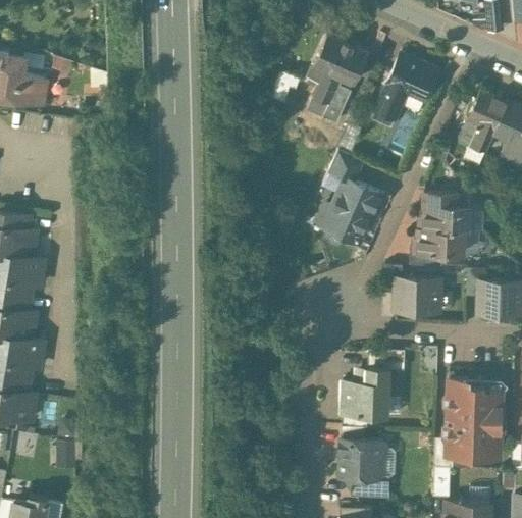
[(507,31),(505,0),(488,0),(490,31),(507,31)]
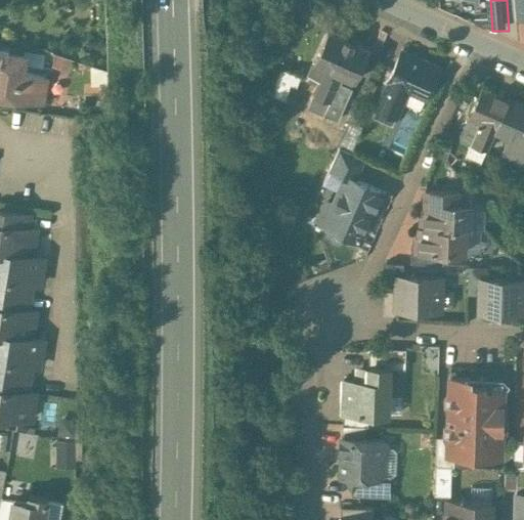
[(523,0),(513,0),(516,20),(523,19),(523,0)]
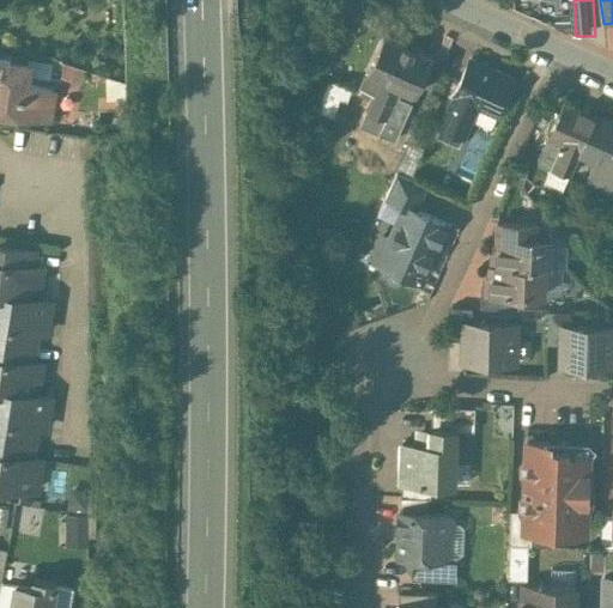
[(432,64),(384,42),(360,93),(375,99),(359,133),(394,149),(412,108),(398,102),(401,93),(416,101),(432,64)]
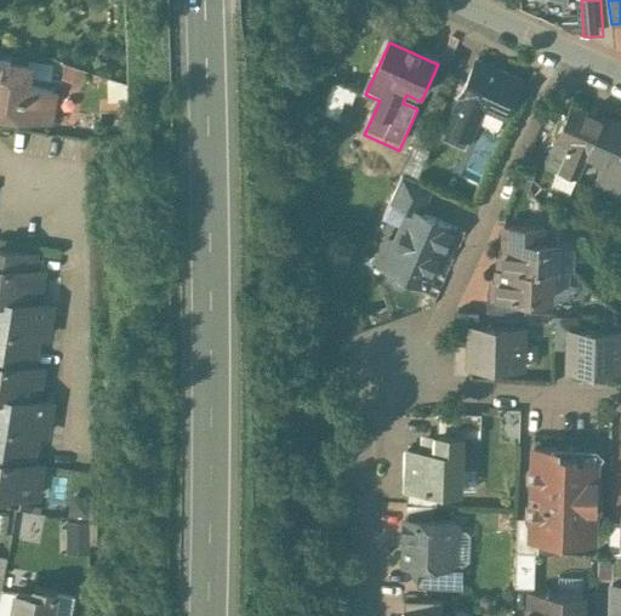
[(0,118),(50,126),(53,100),(28,90),(30,77),(10,73),(10,67),(0,66),(0,118)]
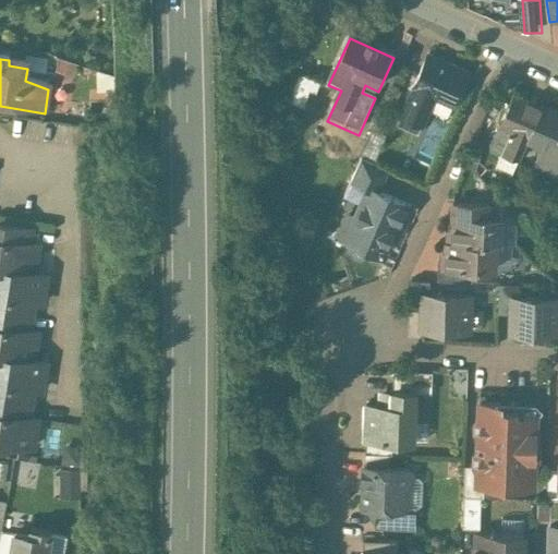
[(468,76),(428,59),(414,92),(413,91),(397,129),(417,137),(434,100),(453,109),(468,76)]
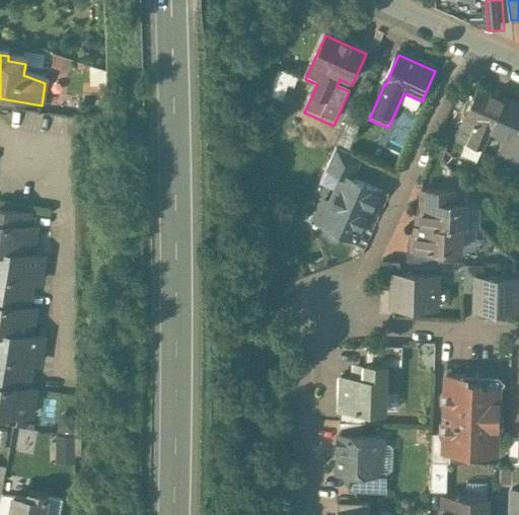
[(296,82),(278,75),(270,100),(293,109),(297,97),(286,93),(287,89),(293,91),(296,82)]
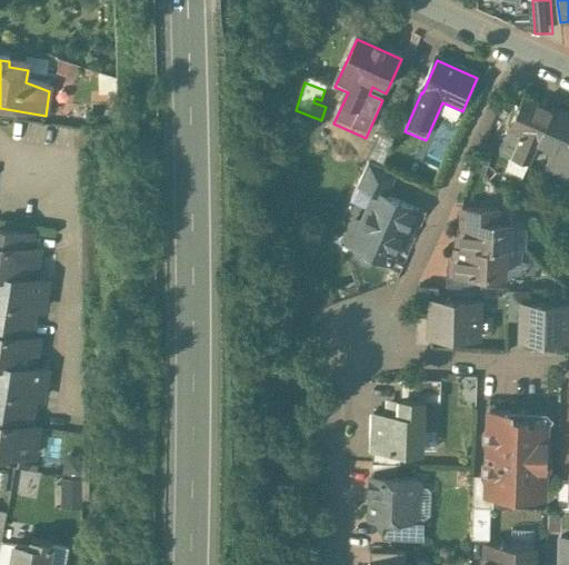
[(551,111),(523,99),(500,152),(499,154),(528,167),(538,145),(552,111),(551,111)]
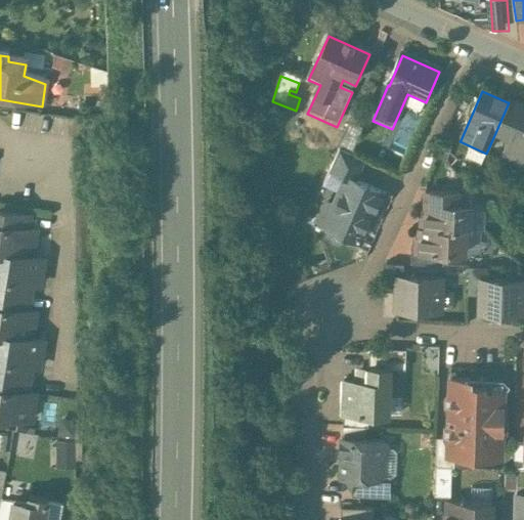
[(523,109),(509,102),(495,133),(510,140),(503,157),(523,166),(523,109)]
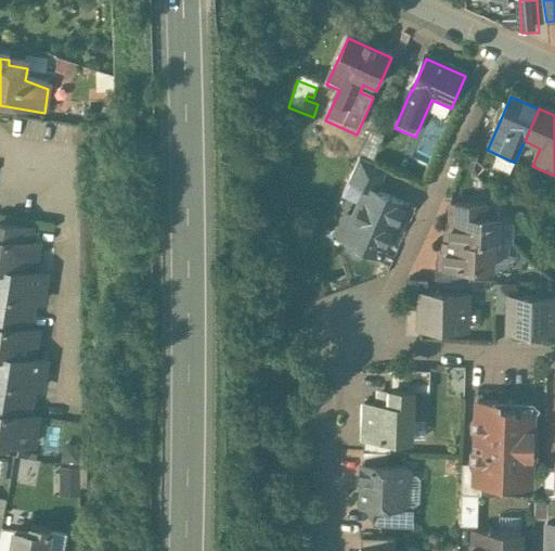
[(492,126),(481,122),(473,142),(483,146),(492,126)]
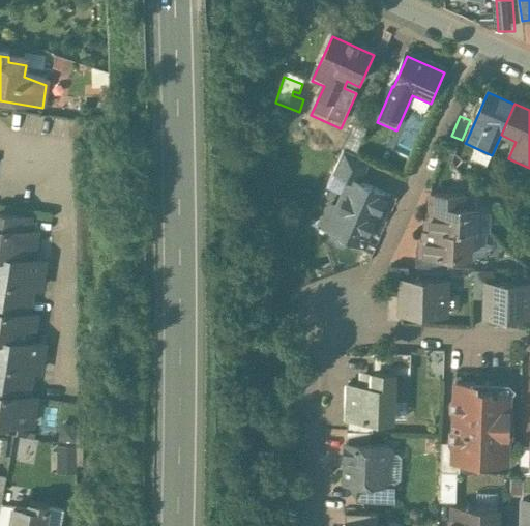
[(367,125),(358,121),(355,129),(363,134),(367,125)]
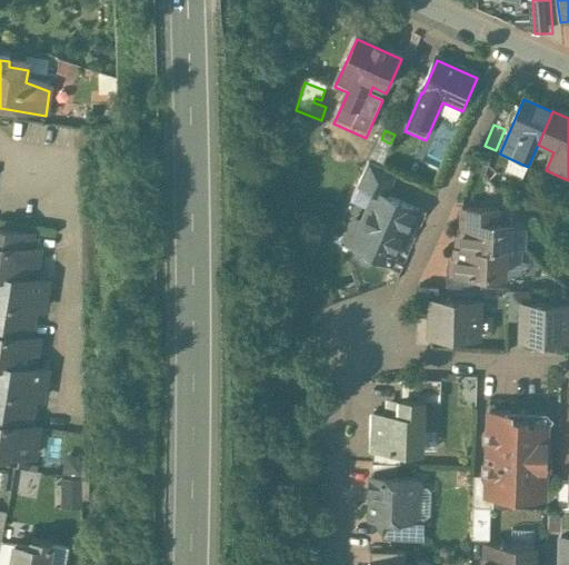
[(397,179),(368,166),(358,189),(377,197),(378,196),(387,200),(397,179)]
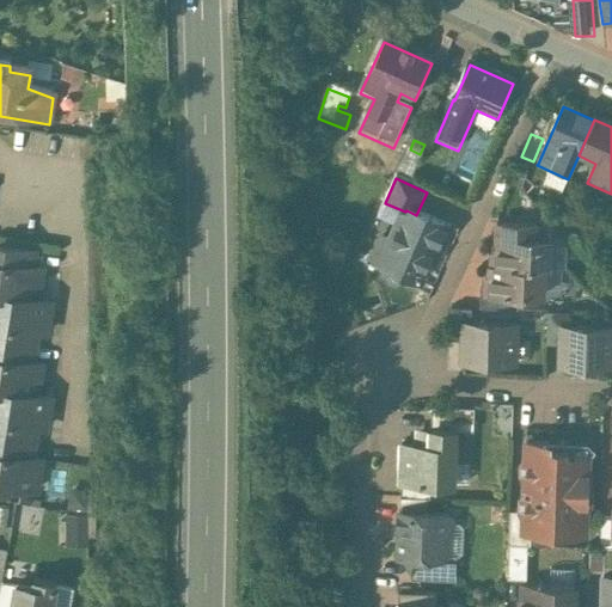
[(444,179),(436,196),(447,201),(456,184),(444,179)]
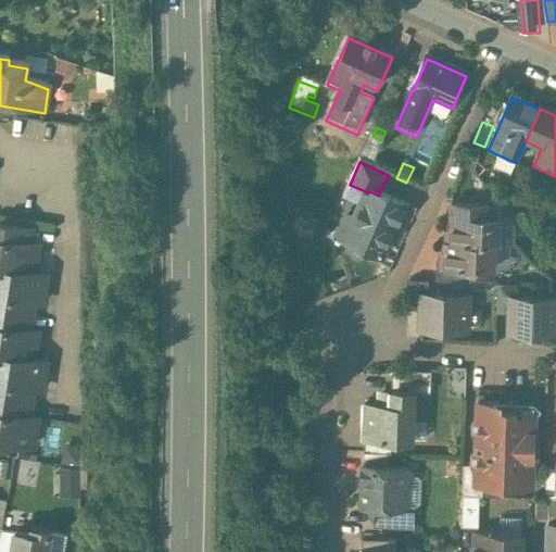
[(522,179),(495,165),(487,183),(502,191),(498,197),(509,205),(522,179)]
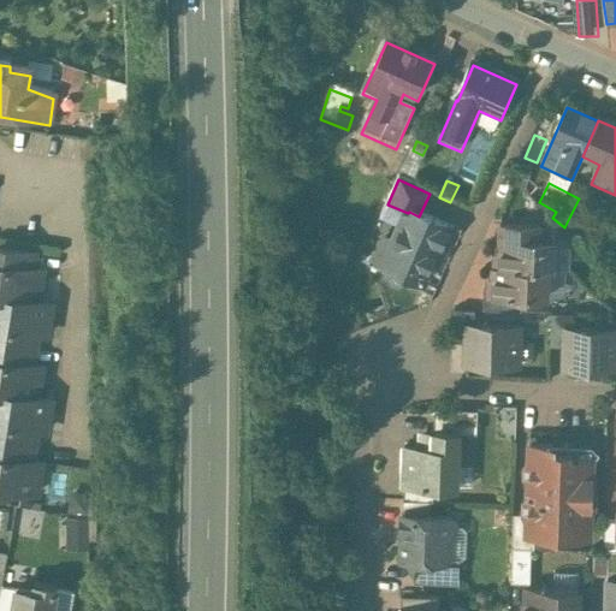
[(419,217),(409,212),(408,213),(383,270),(422,288),(448,230),(419,217)]
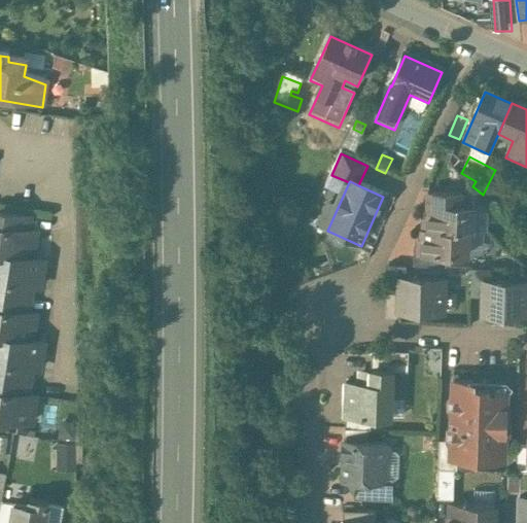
[(461,197),(428,196),(427,208),(460,209),(461,197)]
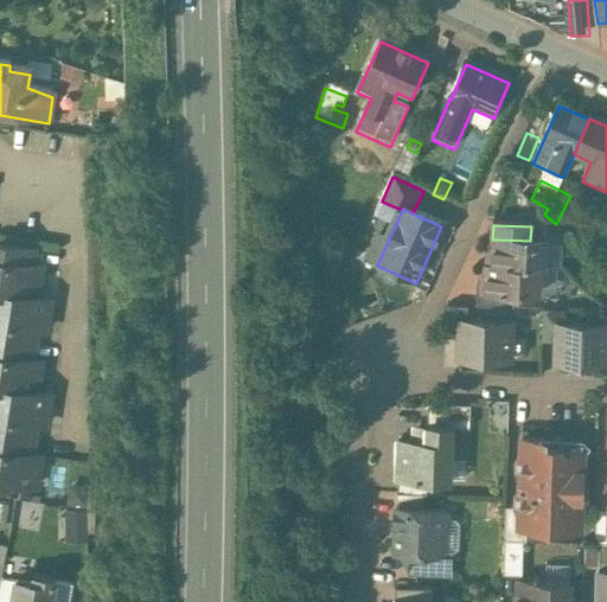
[(530,241),(492,239),(492,267),(486,267),(485,293),(485,295),(515,295),(537,296),(538,269),(544,269),(544,241),(530,241)]
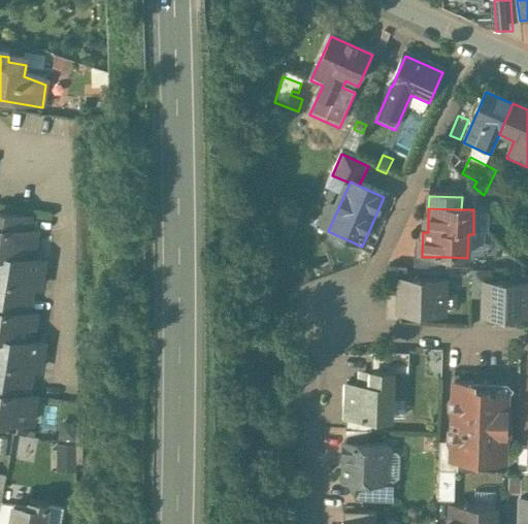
[(29,221),(0,216),(0,258),(31,262),(35,235),(27,233),(29,221)]
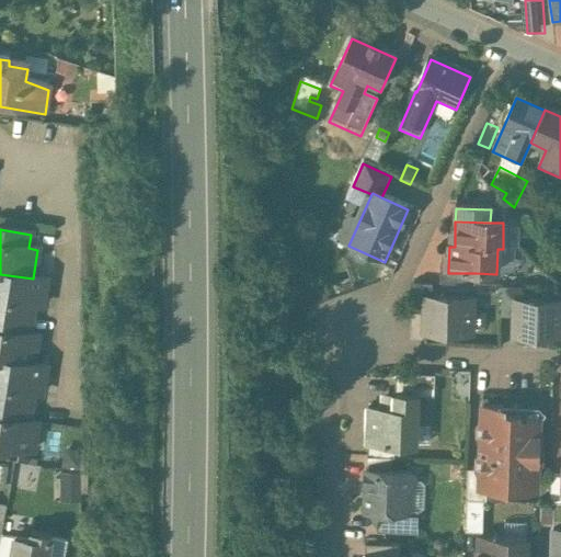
[(476,273),(448,273),(448,271),(441,271),(439,285),(474,286),(476,273)]
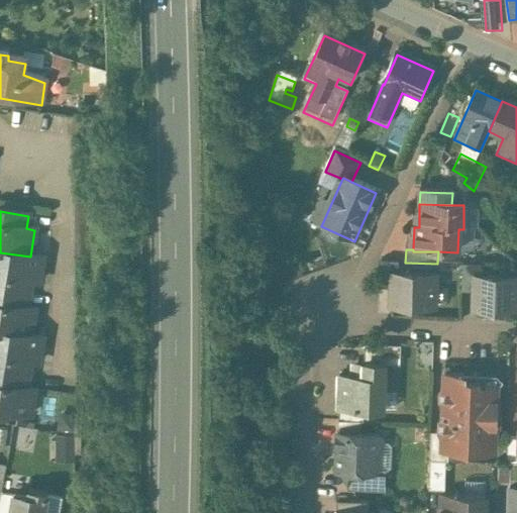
[(30,257),(0,252),(0,292),(27,297),(29,285),(37,286),(42,259),(30,257)]
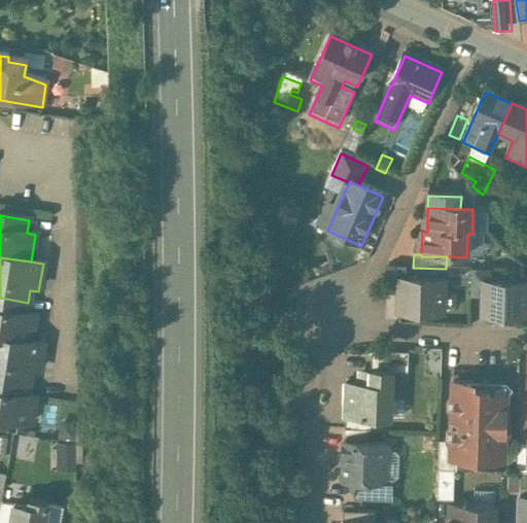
[(445,281),(402,280),(400,313),(444,314),(445,281)]
